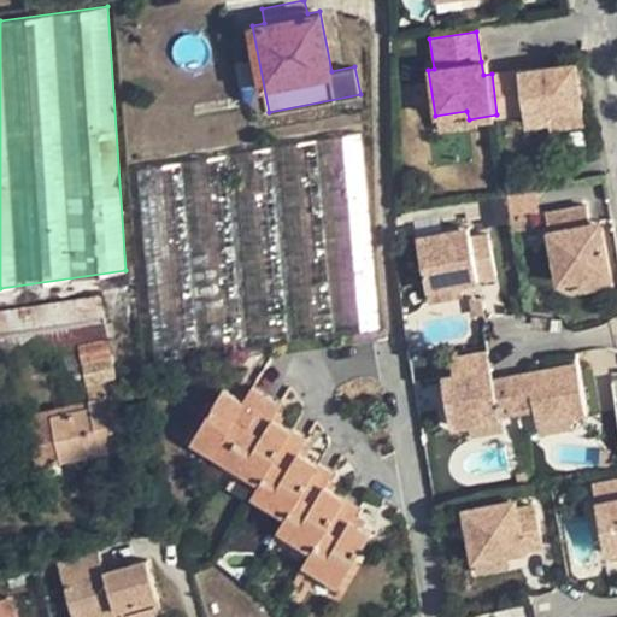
[(579,59),(492,74),(497,115),(526,111),(528,124),(553,121),(553,113),(587,109),(579,59)]
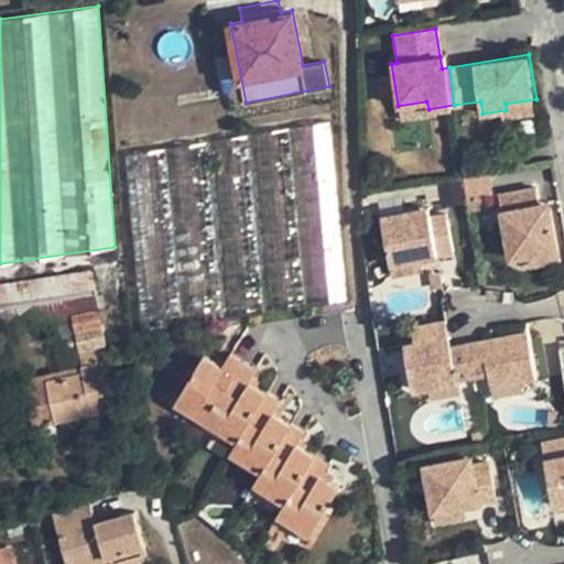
[(447,55),(440,56),(442,68),(449,67),(447,55)]
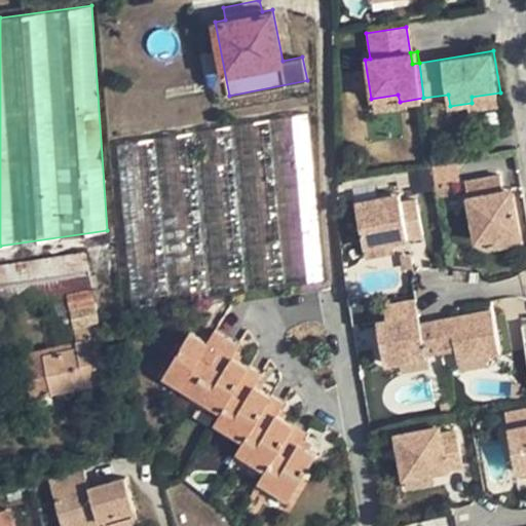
[(500,92),(472,97),(472,103),(474,110),(502,105),(500,92)]
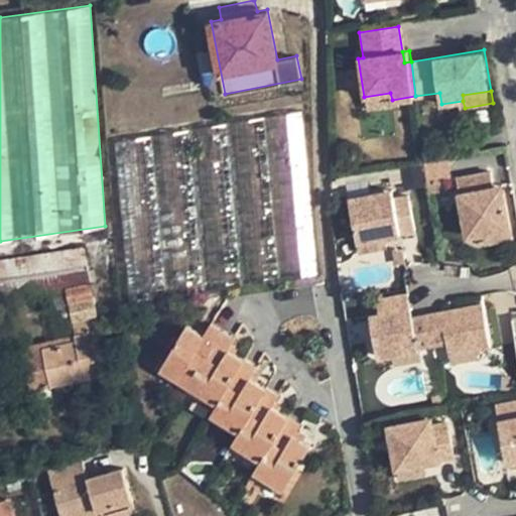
[(390,93),(364,97),(366,110),(392,106),(392,100),(390,93)]
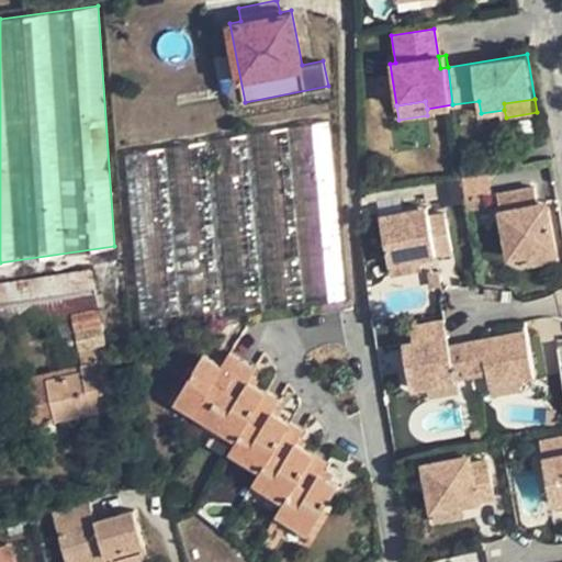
[(125,153),(134,247),(142,326),(345,298),(327,120),(125,153)]
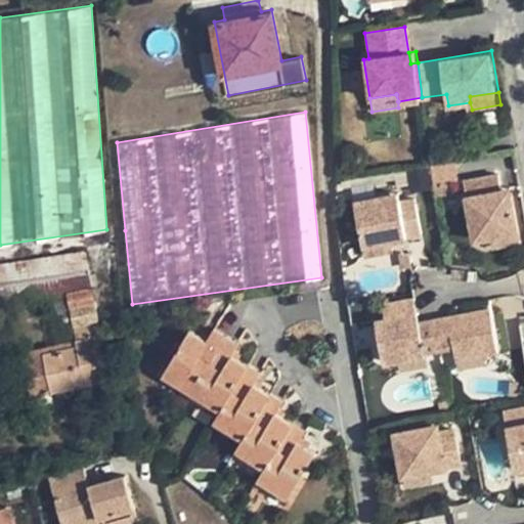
[(500,177),(466,182),(474,241),(490,237),(519,233),(514,199),(504,200),(503,190),(500,177)]
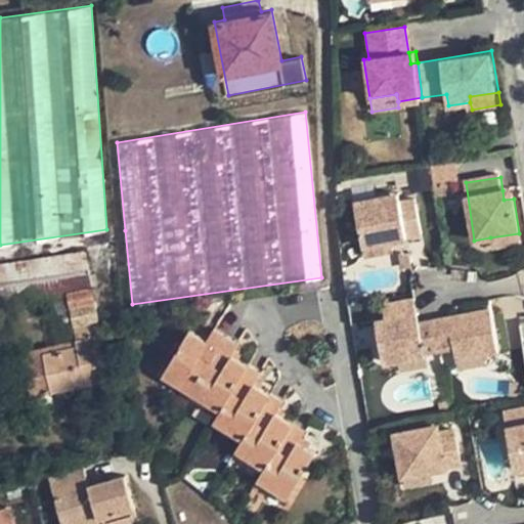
[(513,188),(503,190),(504,200),(514,199),(513,188)]
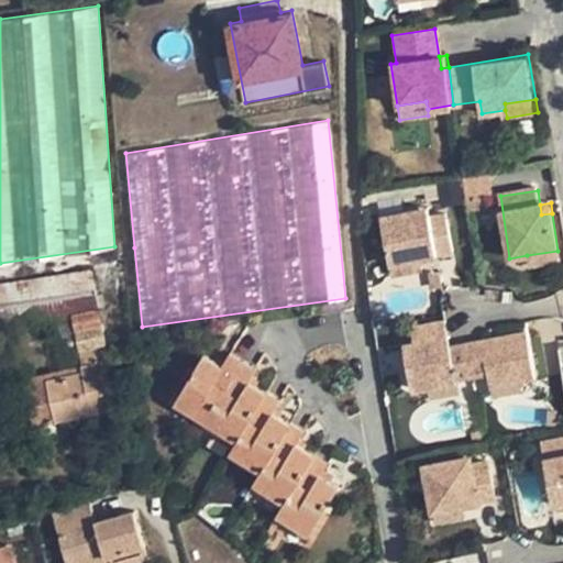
[(420,210),(382,216),(388,262),(418,257),(451,252),(445,214),(421,219),(420,210)]
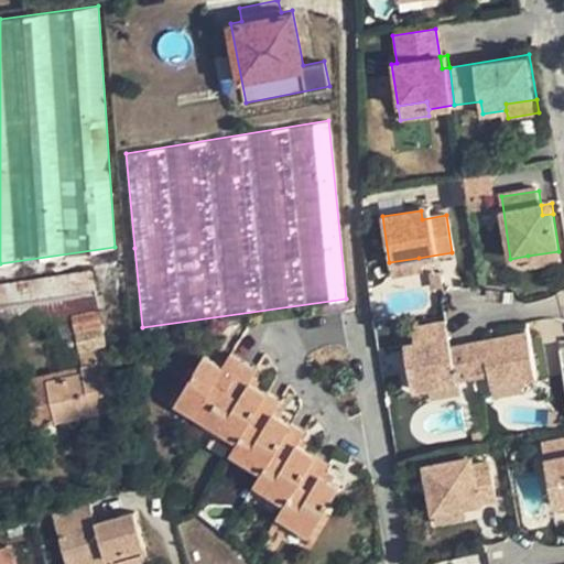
[(559,251),(528,256),(530,267),(561,262),(559,251)]
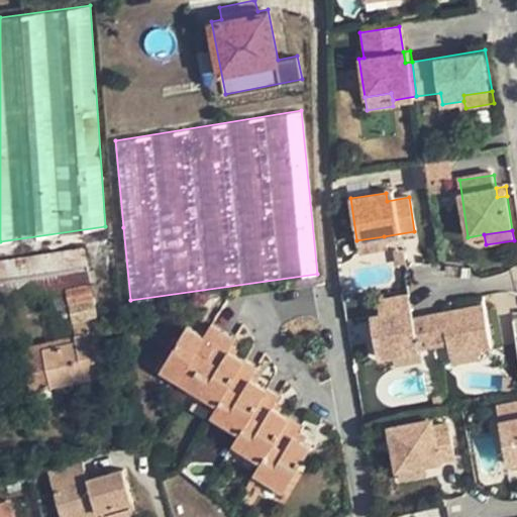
[(384,236),(356,240),(357,250),(385,246),(384,236)]
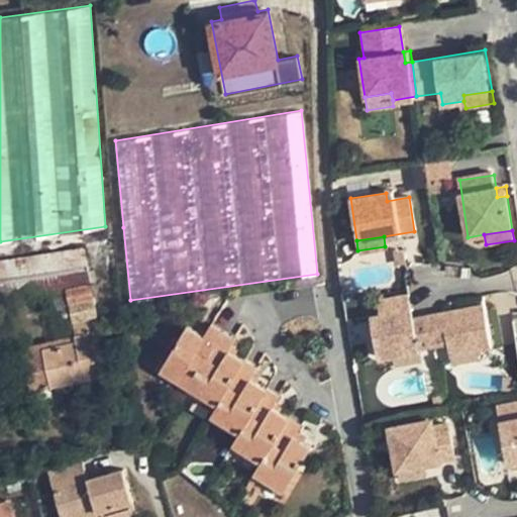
[(84,246),(0,259),(0,297),(21,295),(57,290),(65,289),(69,307),(75,339),(22,351),(31,390),(33,390),(36,403),(55,399),(52,386),(102,375),(90,318),(97,316),(95,304),(91,283),(86,254),(84,246)]
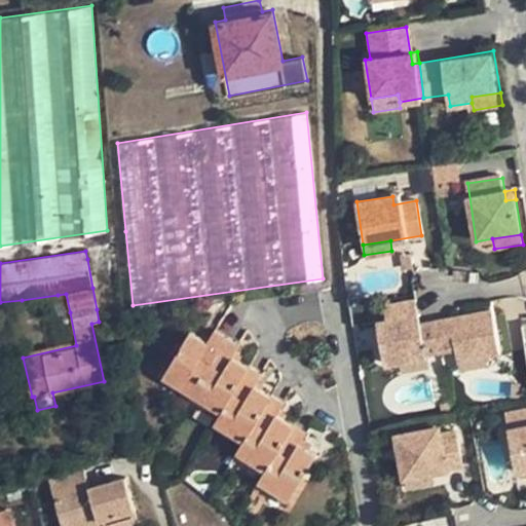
[(412,259),(403,253),(405,271),(413,270),(412,259)]
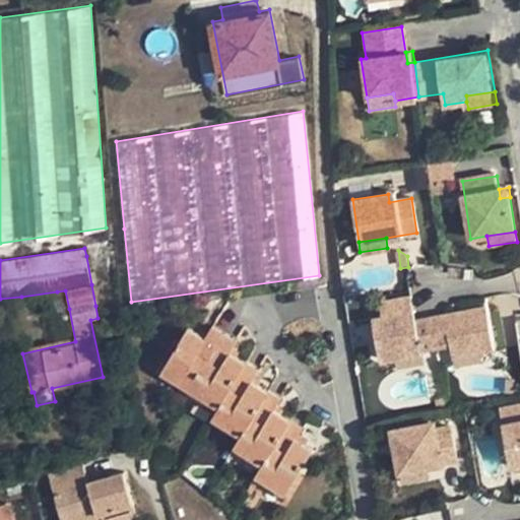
[(106,253),(86,256),(91,284),(111,281),(106,253)]
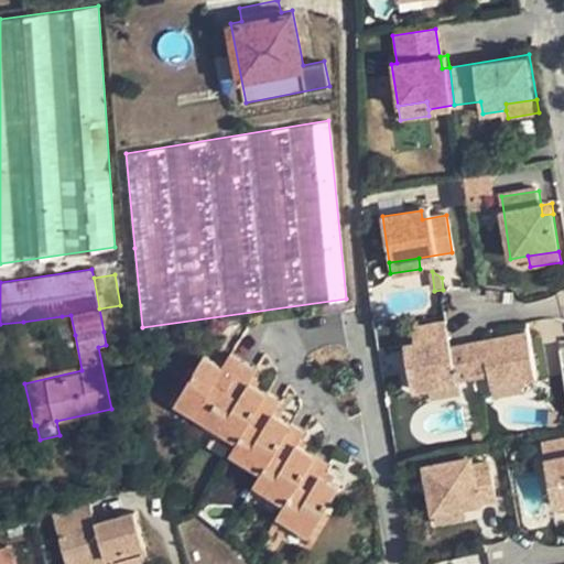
[(66,336),(75,335),(71,315),(62,316),(66,336)]
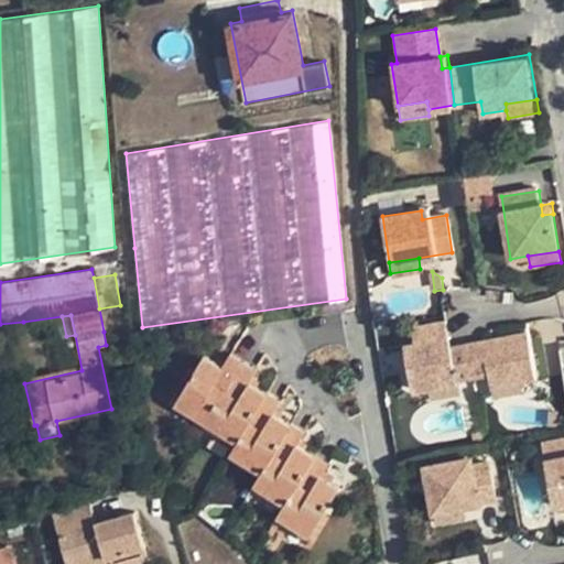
[(449,321),(407,328),(414,392),(445,387),(461,384),(461,382),(476,379),(469,344),(454,347),(445,348),(443,340),(453,338),(449,321)]
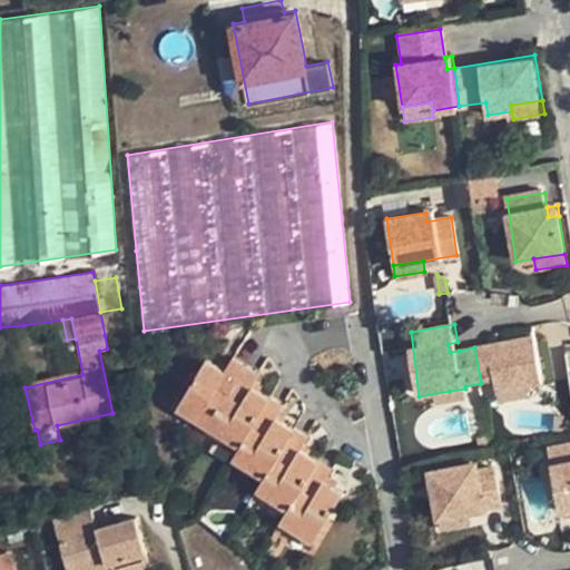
[(26,335),(23,325),(0,327),(0,332),(1,340),(26,335)]
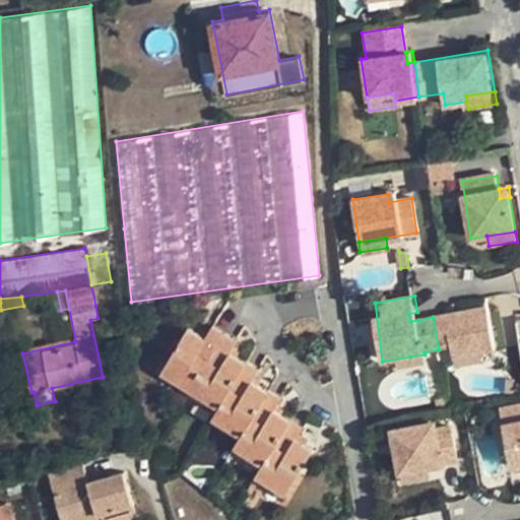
[(106,305),(95,306),(98,318),(99,324),(109,321),(106,305)]
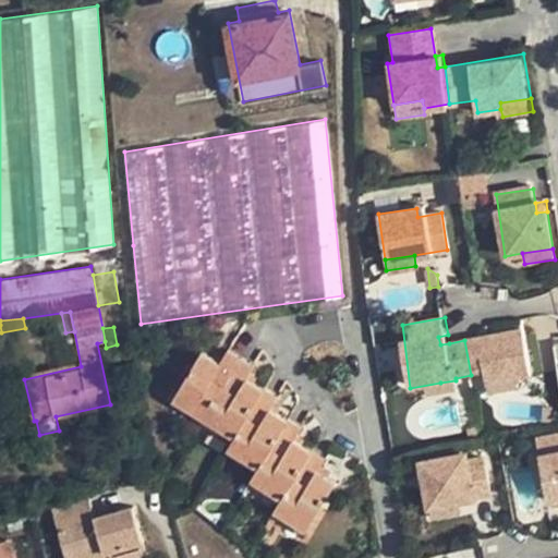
[(524,330),(464,340),(471,375),(485,372),(487,383),(517,377),(532,375),(524,330)]
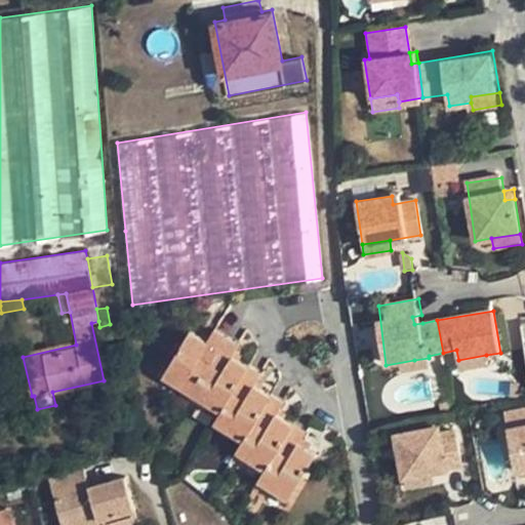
[(421,315),(412,317),(414,324),(422,323),(421,315)]
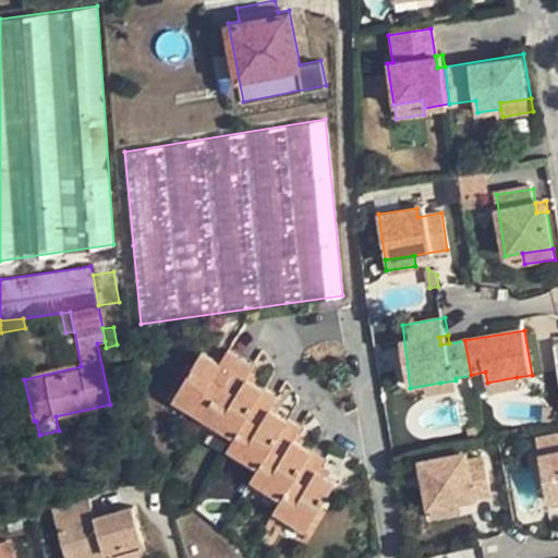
[(174,398),(204,415),(241,356),(228,349),(219,362),(202,351),(174,398)]
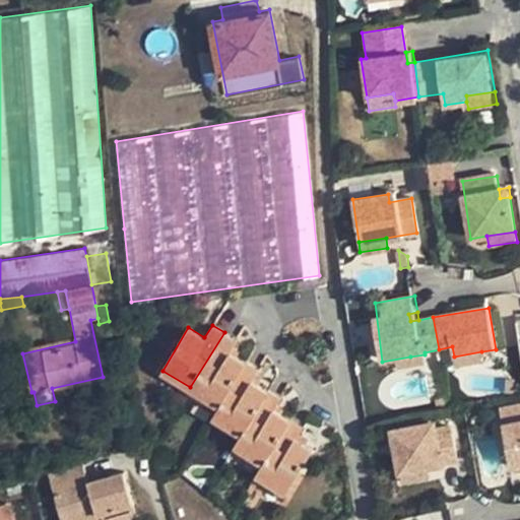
[(190,387),(218,405),(245,362),(231,352),(237,340),(224,332),(190,387)]
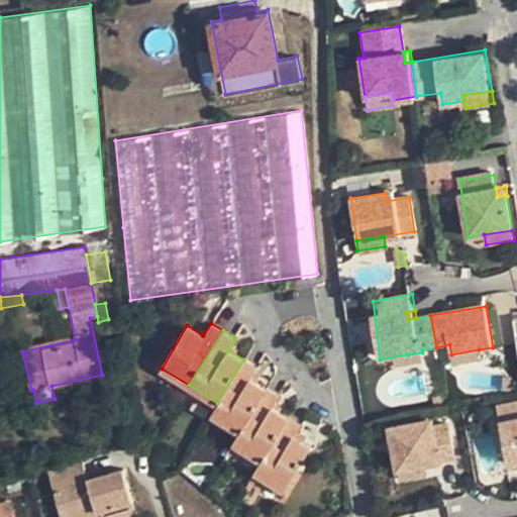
[(479,349),(451,354),(453,366),(481,362),(479,349)]
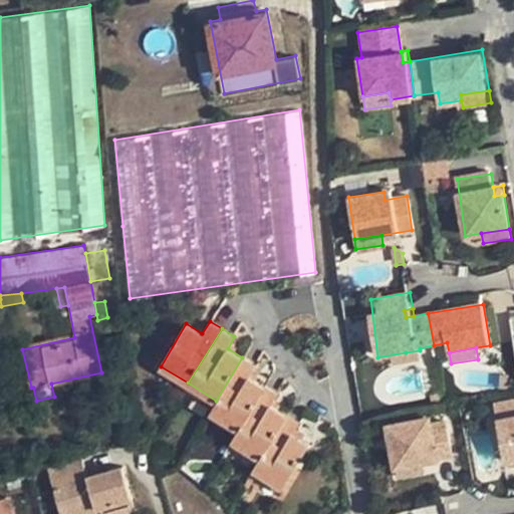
[(420,350),(406,352),(408,362),(422,359),(420,350)]
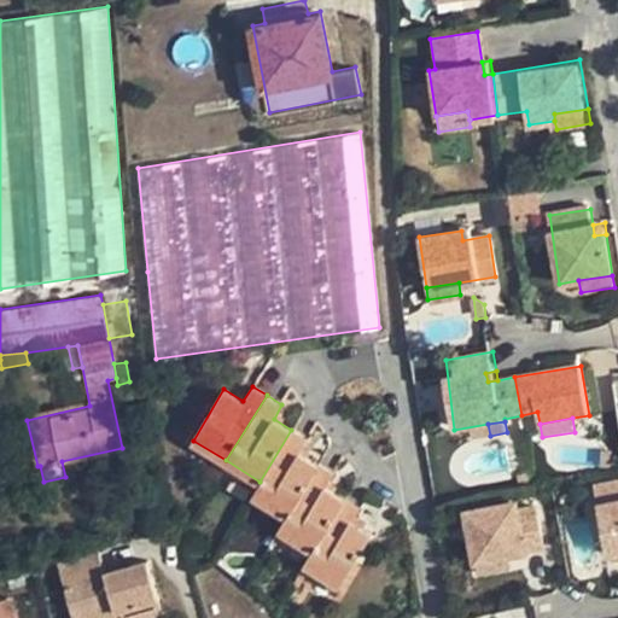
[(252,494),(286,516),(319,464),(299,452),(307,439),(291,430),(260,482),(255,490),(252,494)]
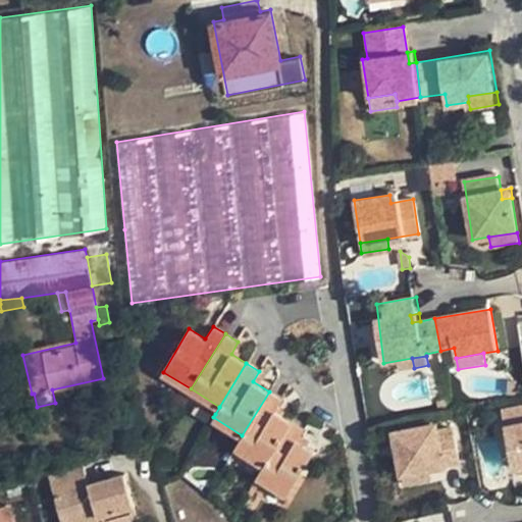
[(187,397),(215,414),(219,407),(191,388),(187,397)]
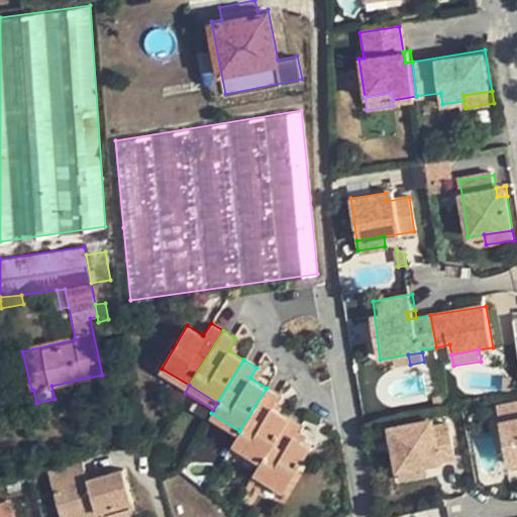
[(239,431),(233,441),(262,460),(289,416),(274,407),(280,396),(267,388),(239,431)]
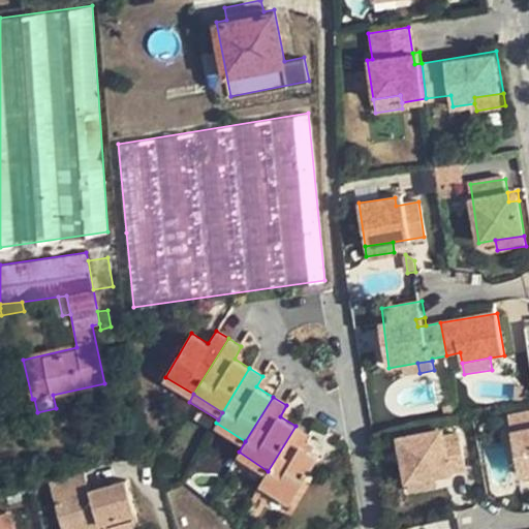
[(528,411),(504,416),(515,475),(528,473),(528,472),(528,411)]
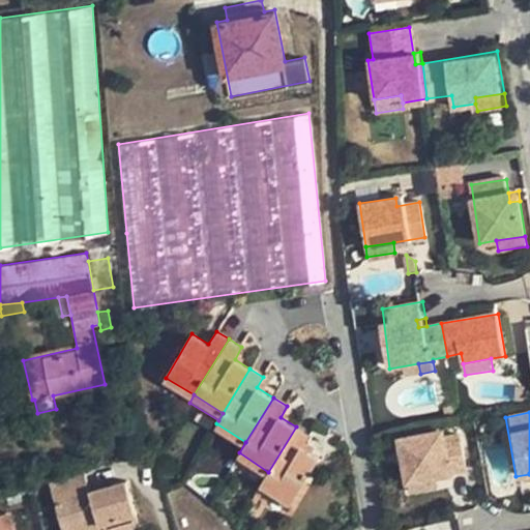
[(268,472),(264,478),(262,483),(292,503),(319,458),(301,446),(310,435),(296,427),(268,472)]
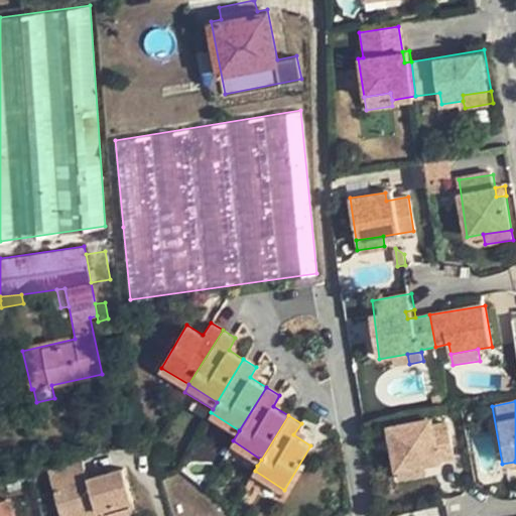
[(420,420),(385,427),(393,471),(419,466),(450,460),(443,425),(422,429),(420,420)]
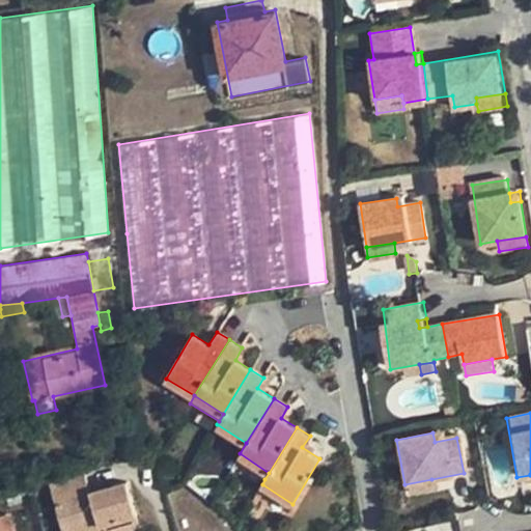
[(312,434),(309,447),(329,451),(332,438),(312,434)]
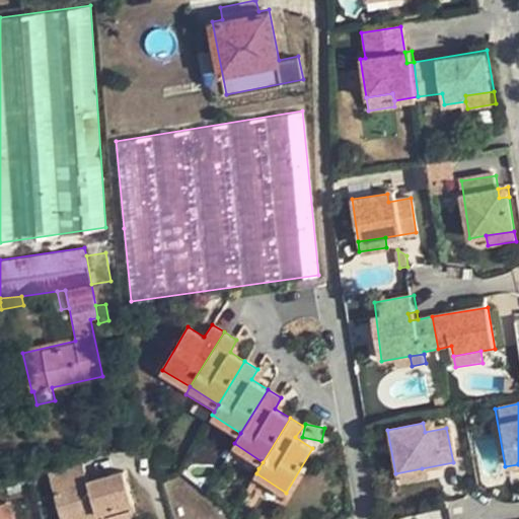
[(229,451),(258,468),(263,462),(234,443),(229,451)]
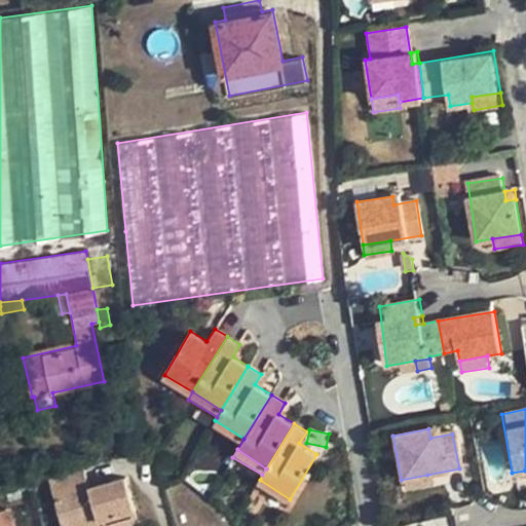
[(90,525),(102,523),(102,525),(114,525),(137,520),(124,477),(90,486),(84,467),(49,478),(63,525),(90,525)]
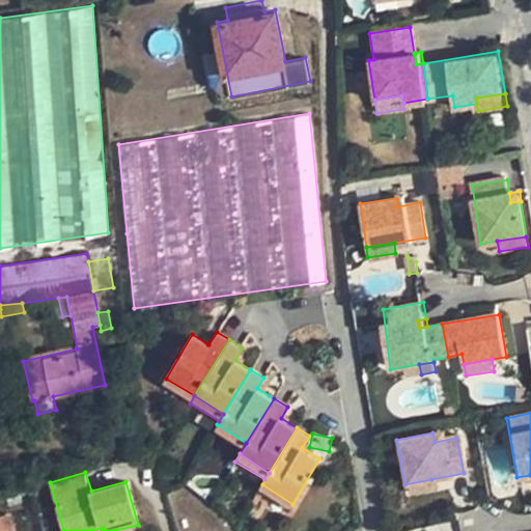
[(431,479),(404,484),(406,494),(434,488),(431,479)]
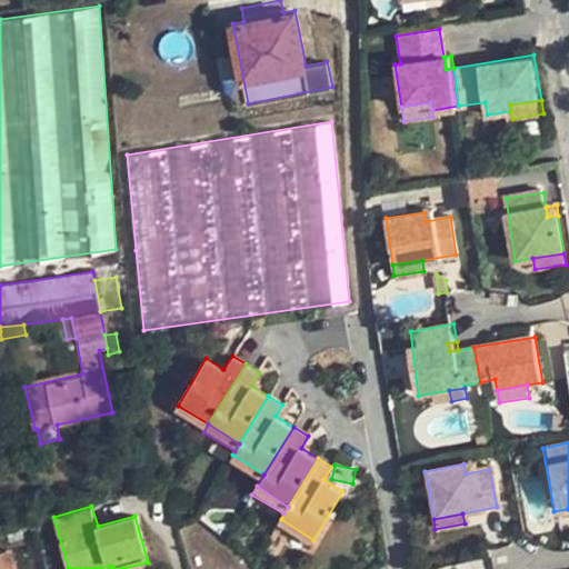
[(309,546),(313,540),(281,519),(277,525),(309,546)]
